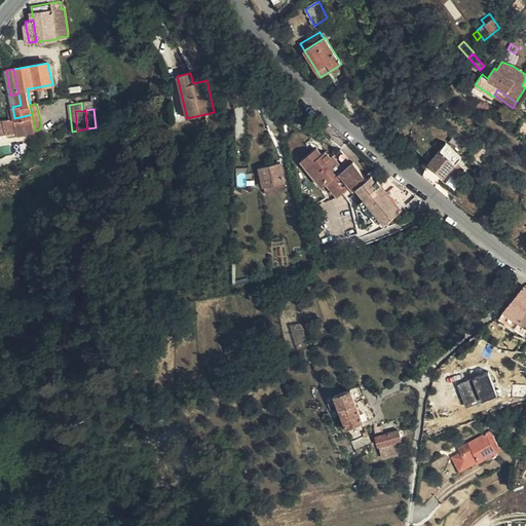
[(35,132),(35,130),(32,114),(14,118),(10,119),(0,120),(0,135),(6,134),(5,129),(16,127),(17,132),(19,136),(35,132)]
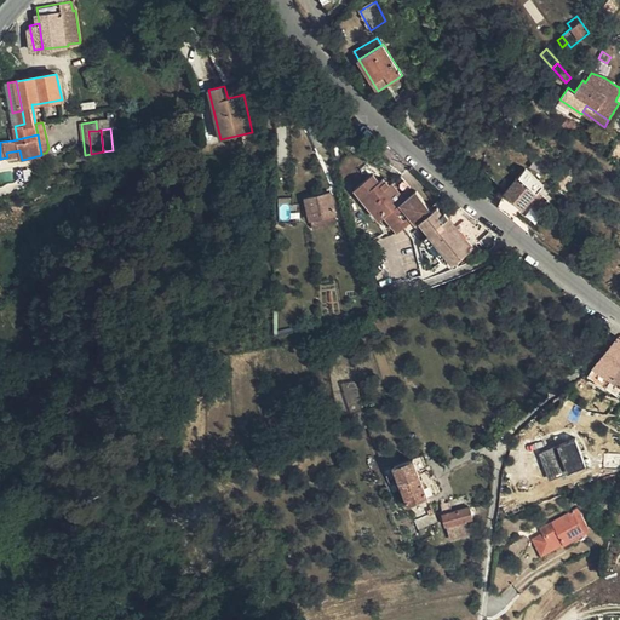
[(619,162),(619,144),(614,142),(609,155),(619,162)]
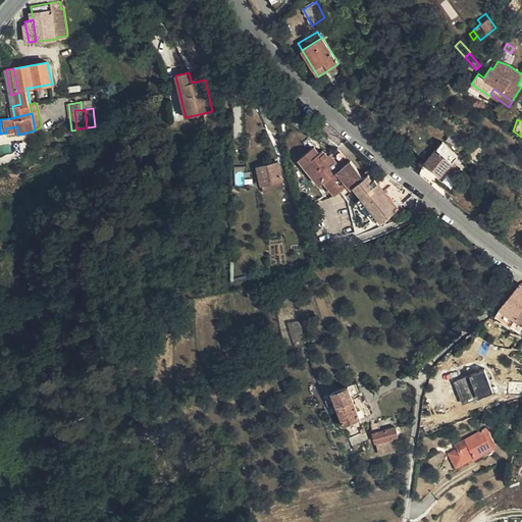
[(444,142),(425,162),(419,174),(430,185),(447,168),(451,171),(457,165),(453,161),(458,155),(444,142)]
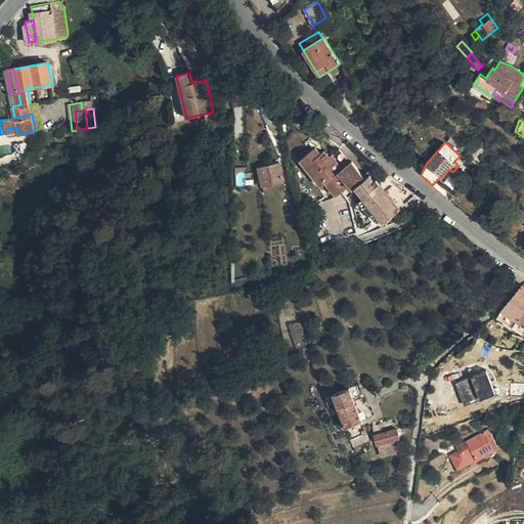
[(352,183),(355,187),(383,222),(400,208),(377,179),(375,180),(370,174),(365,178),(352,161),(343,169),(332,155),(323,150),(320,154),(315,147),(300,160),(320,186),(324,182),(336,197),(349,186),(352,183)]
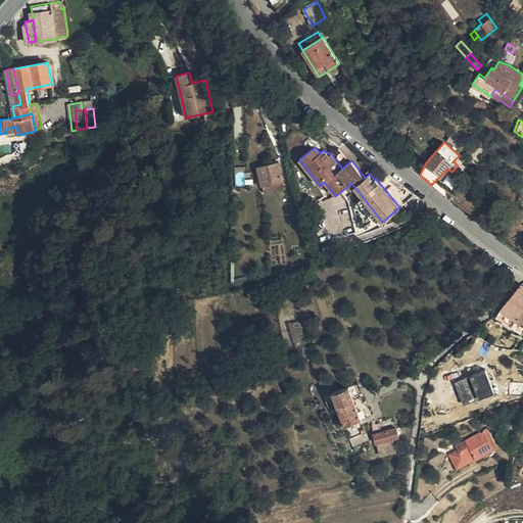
[(476,163),(478,160),(472,154),(469,158),(476,163)]
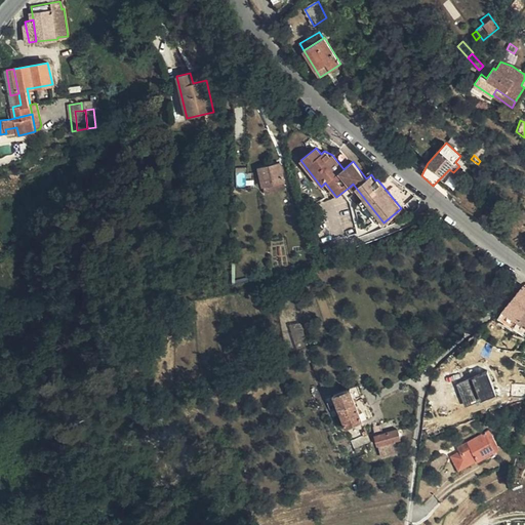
[(264,186),(284,182),(280,163),(259,168),(264,186)]
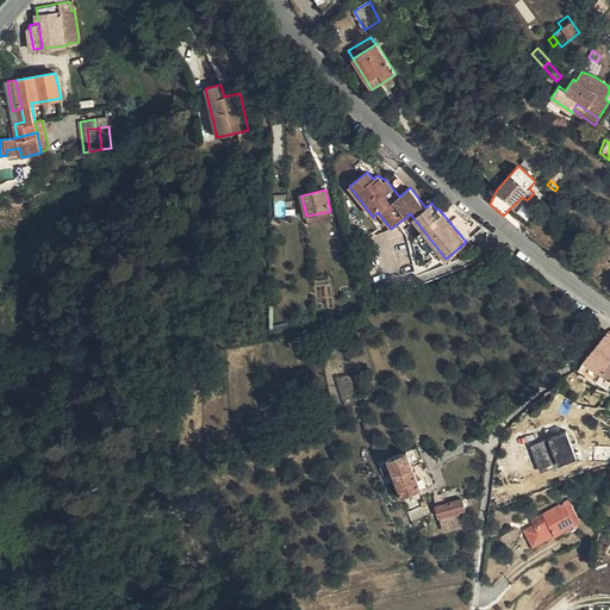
[(332,222),(330,211),(306,216),(307,226),(332,222)]
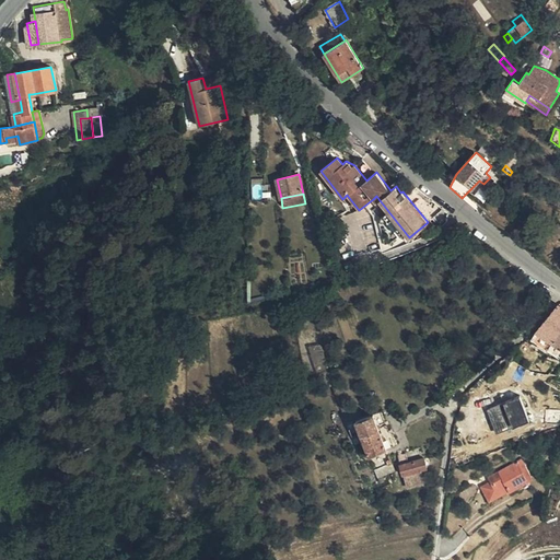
[(552,341),(559,329),(559,305),(558,304),(536,330),(532,338),(547,349),(552,341)]
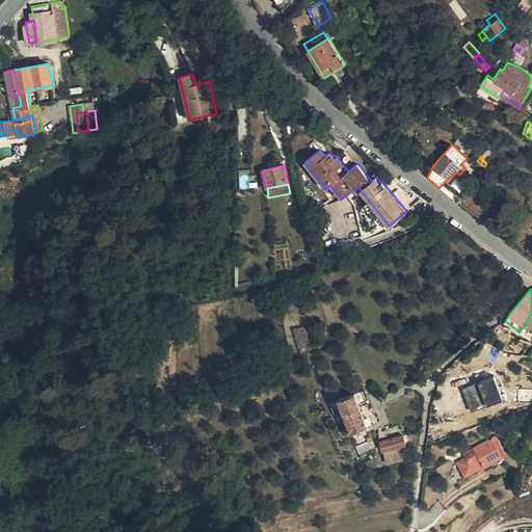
[(520,331),(531,339),(531,337),(531,328),(525,324),(520,331)]
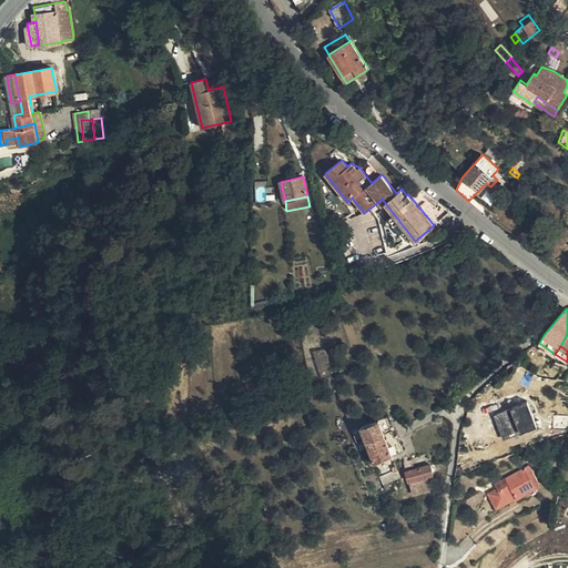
[(327,396),(336,392),(330,376),(320,381),(327,396)]
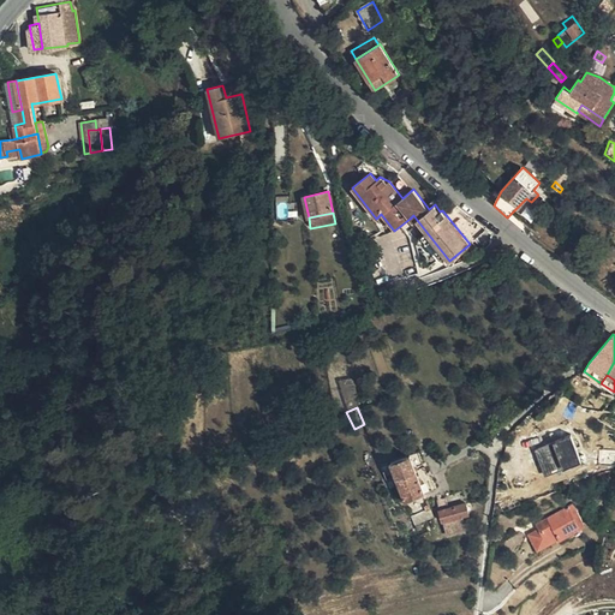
[(560,441),(545,437),(544,446),(559,448),(560,441)]
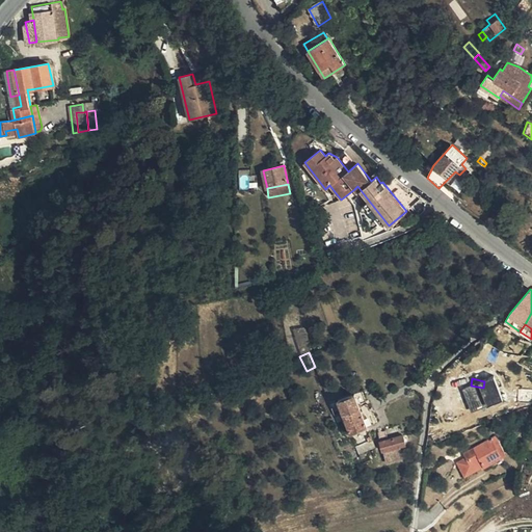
[(366,401),(362,391),(339,399),(343,413),(350,432),(374,423),(372,415),(374,415),(371,408),(369,408),(367,404),(360,406),(358,403),(366,401)]
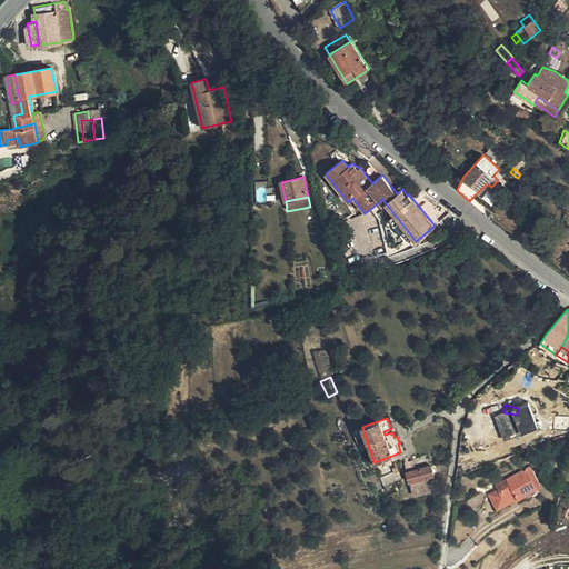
[(367,441),(362,427),(352,430),(358,443),(367,441)]
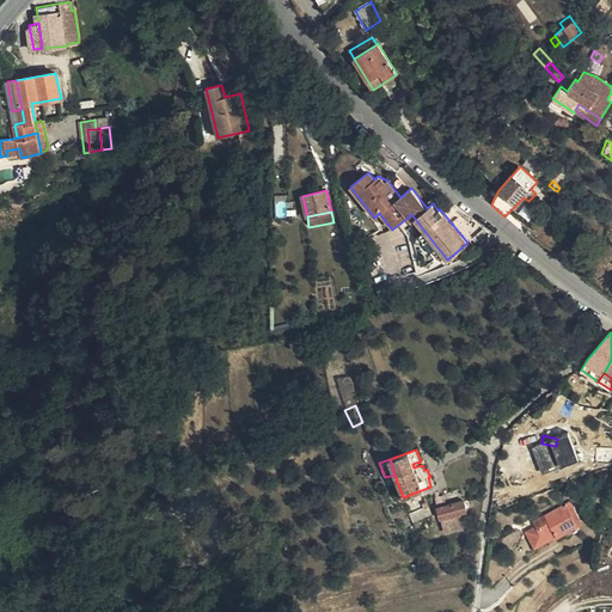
[(440,520),(459,514),(466,512),(464,500),(438,508),(440,520)]
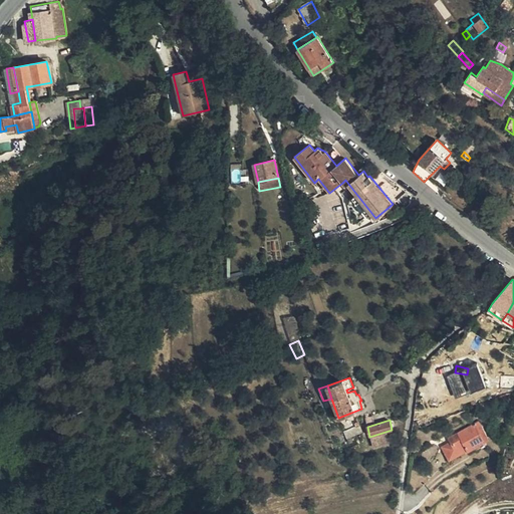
[(447,463),(465,452),(482,443),(486,441),(476,423),(456,434),(456,435),(446,440),(448,444),(440,449),(447,463)]
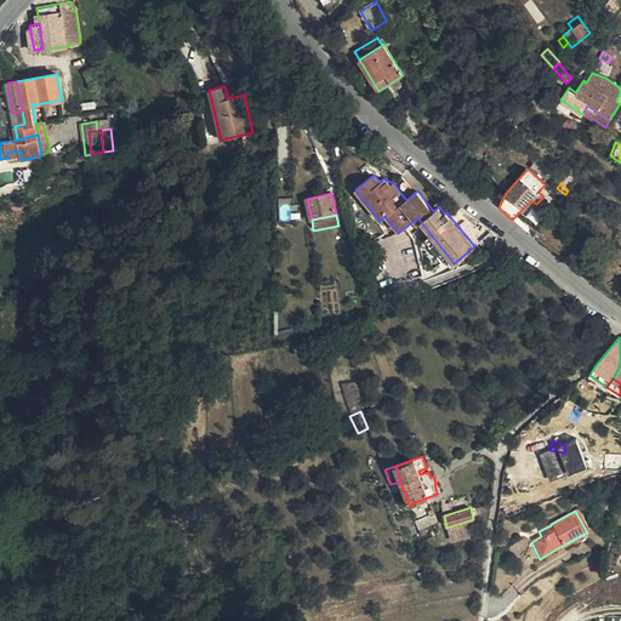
[(420,530),(427,527),(438,522),(436,514),(431,517),(431,514),(415,522),(420,530)]
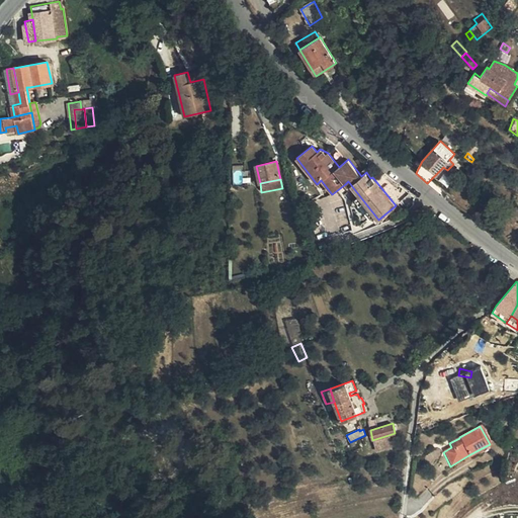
[(375,449),(392,445),(389,435),(372,440),(375,449)]
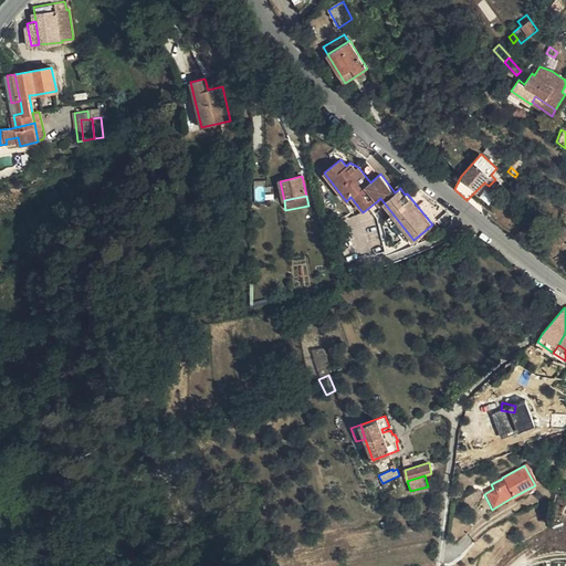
[(383,483),(386,493),(394,490),(389,480),(383,483)]
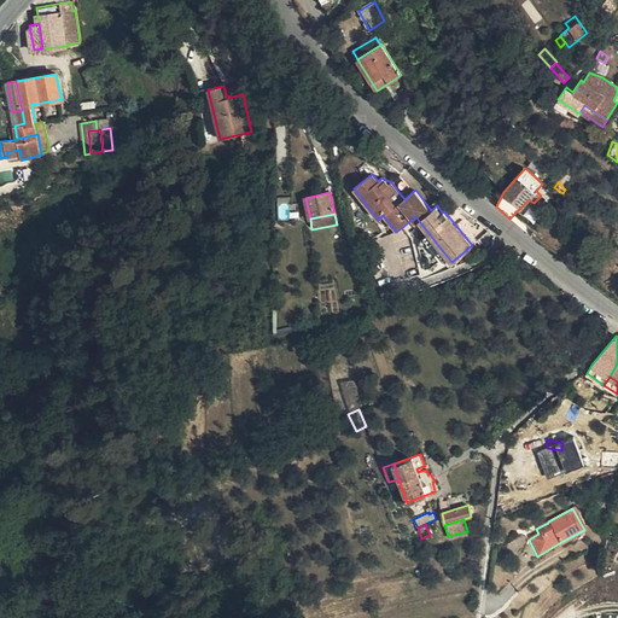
[(579,532),(559,543),(563,549),(582,537),(579,532)]
